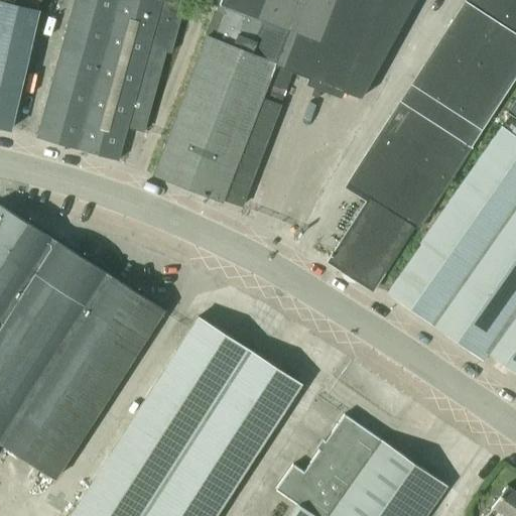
[(0,0),(0,125),(12,129),(40,0),(0,0)]
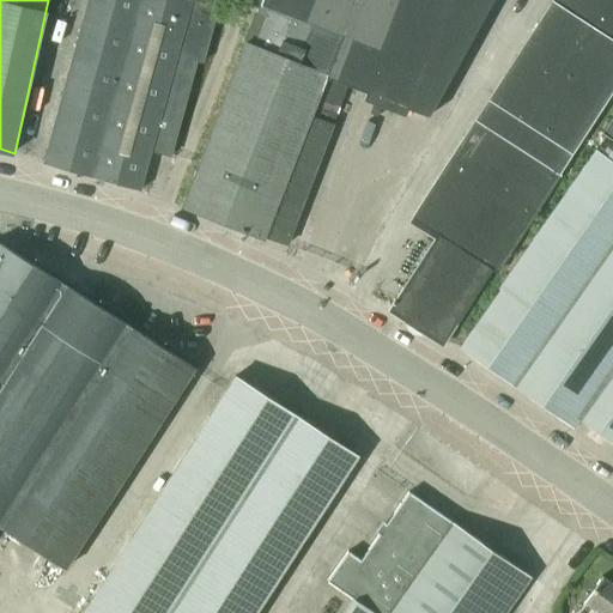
[(187,0),(89,0),(43,162),(123,183),(139,189),(151,147),(170,153),(196,61),(202,64),(218,8),(187,0)]
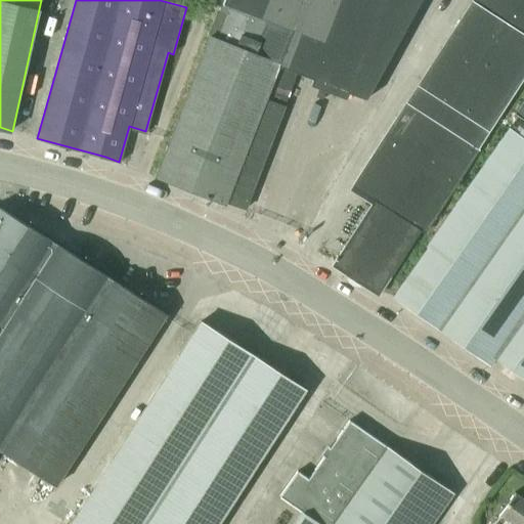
[(210,37),(157,176),(225,204),(226,202),(245,210),(286,105),(266,98),(279,63),(368,97),(421,0),(223,0),(221,5),(230,8),(218,40),(210,37)]
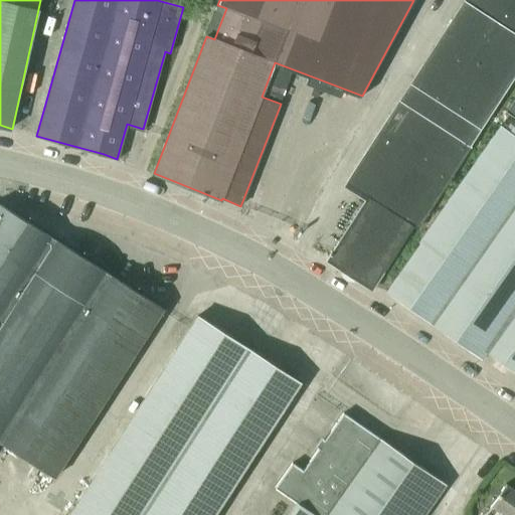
[(370,198),(330,260),(370,285),(410,223),(416,227),(514,74),(514,0),(465,0),(346,183),(370,198)]
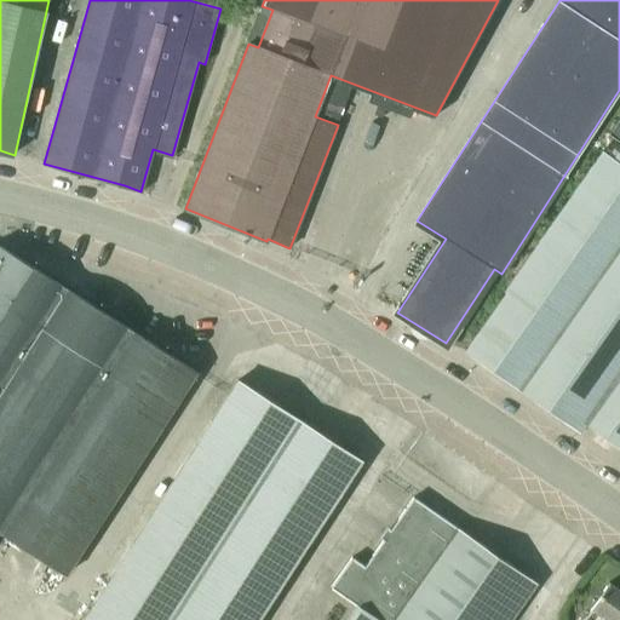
[(619,116),(609,133),(619,141),(619,116)]
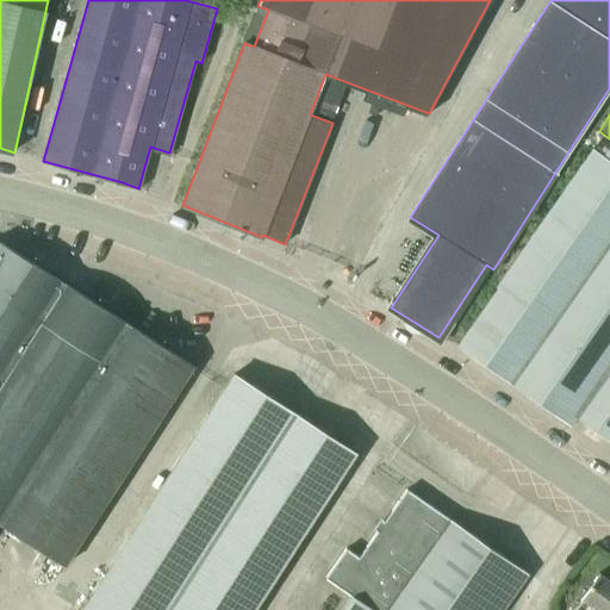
[(455,341),(571,422),(574,416),(609,440),(609,160),(592,148),(455,341)]
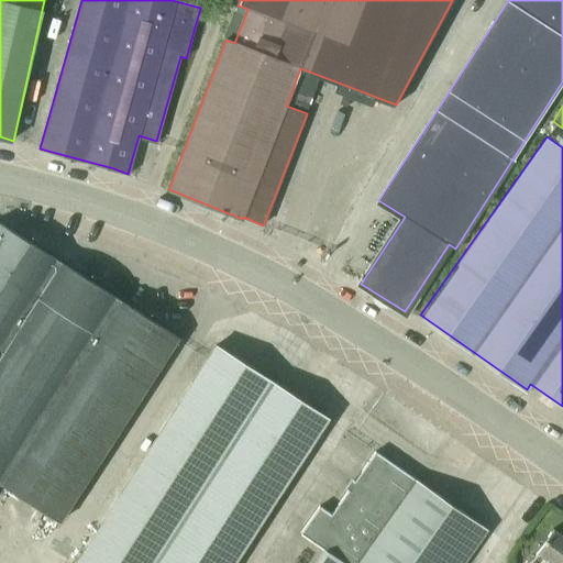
[(0,484),(1,484),(61,522),(178,339),(0,221),(0,484)]
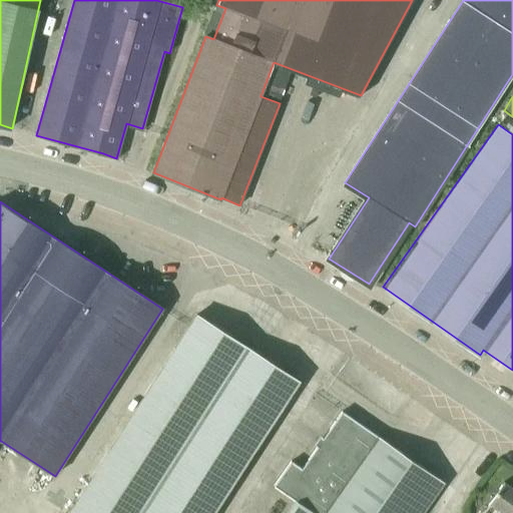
[(195,315),(67,512),(212,512),(299,381),(195,315)]
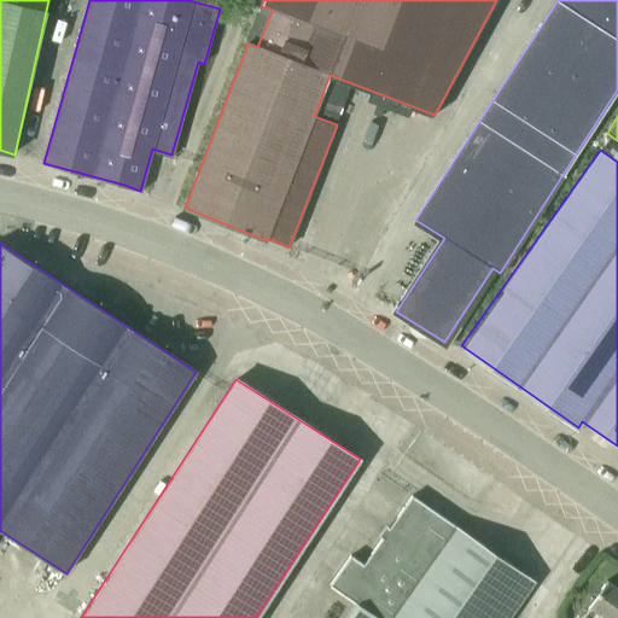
[(507,617),(534,581),(454,525),(412,495),(382,537),(363,564),(350,555),(330,584),(378,617),(507,617)]
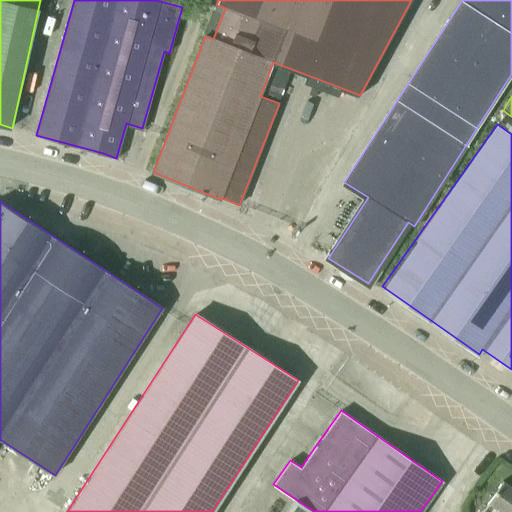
[(495,511),(511,511),(511,488),(502,482),(488,502),(498,509),(495,511)]
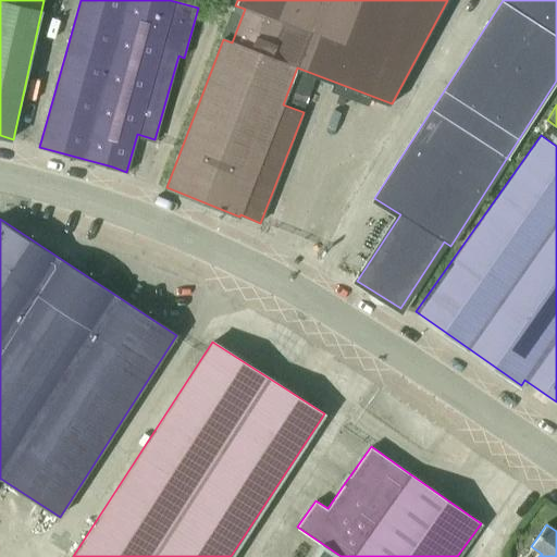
[(338,556),(322,545),(312,556),(338,556)]
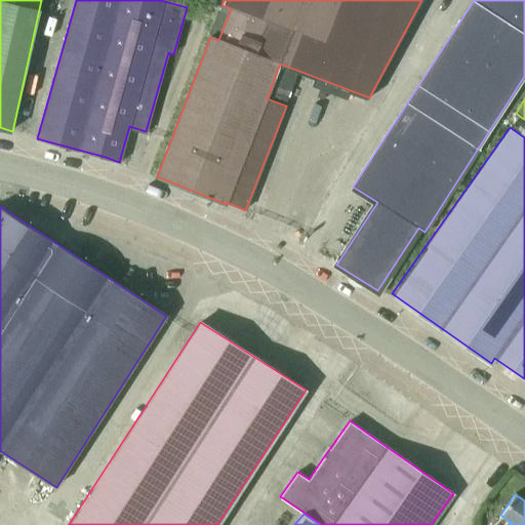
All buildings are outlined.
